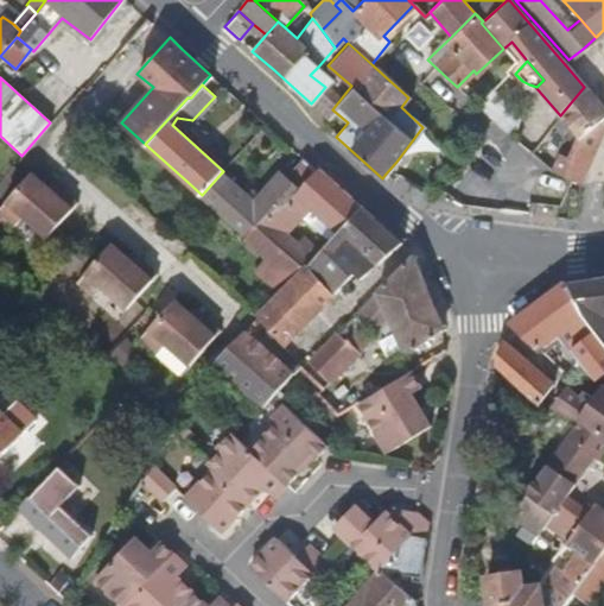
[(602,120),(603,117),(603,111),(584,87),(560,115),(567,125),(578,137),(570,159),(555,151),(547,169),(570,178),(579,182),(603,121),(602,120)]
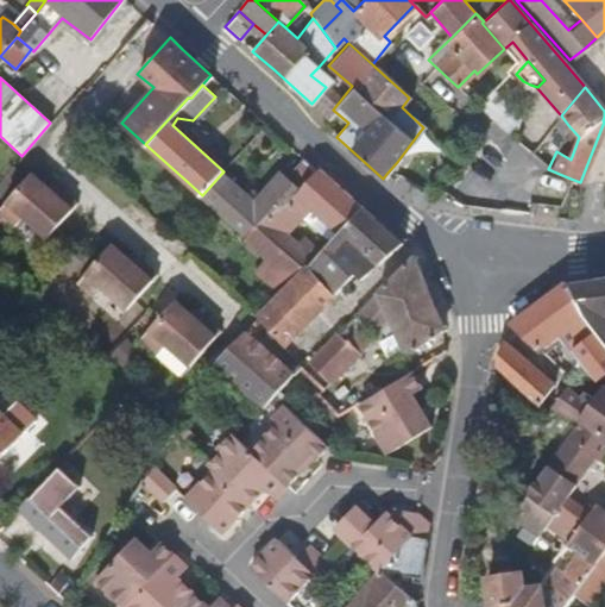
[(512,136),(520,112),(492,88),(477,105),(499,126),(512,136)]
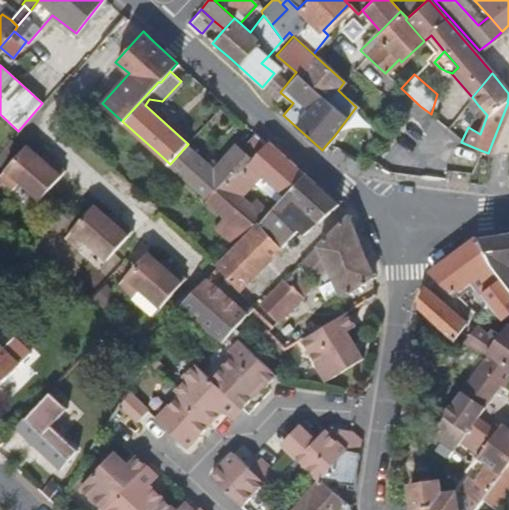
[(471,113),(478,105),(472,97),(466,105),(471,113)]
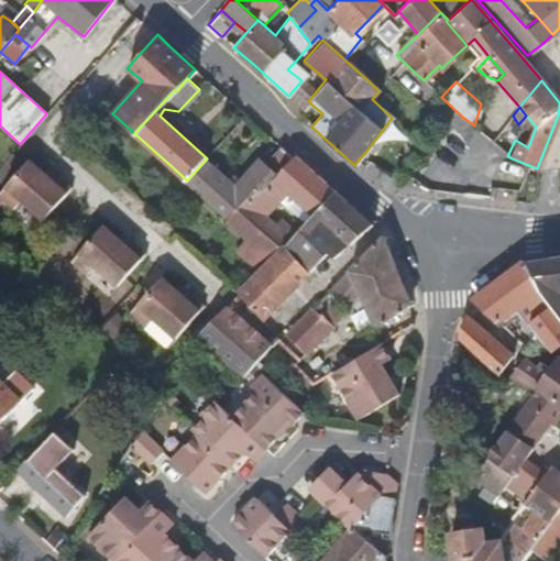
[(252,196),(259,191),(267,186),(274,179),(294,157),(281,145),(264,164),(260,161),(241,180),(233,175),(228,182),(205,161),(187,180),(227,218),(231,216),(232,213),(235,210),(239,207),(244,201),(252,196)]
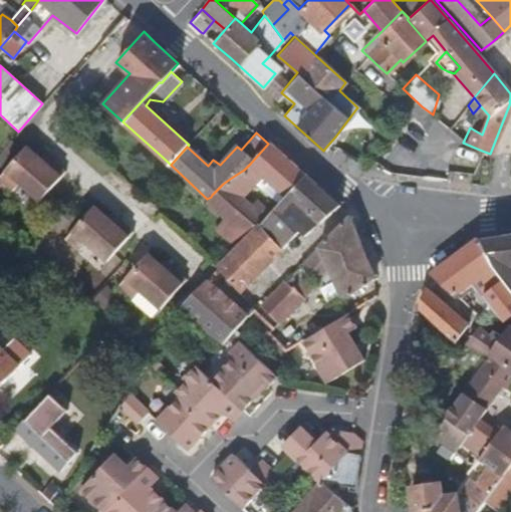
[(236,247),(264,217),(241,197),(256,179),(263,184),(268,181),(285,195),(304,175),(289,161),(269,142),(268,144),(250,164),(244,170),(236,175),(230,179),(223,184),(218,189),(215,192),(212,195),(211,197),(207,199),(227,217),(216,229),(236,247)]
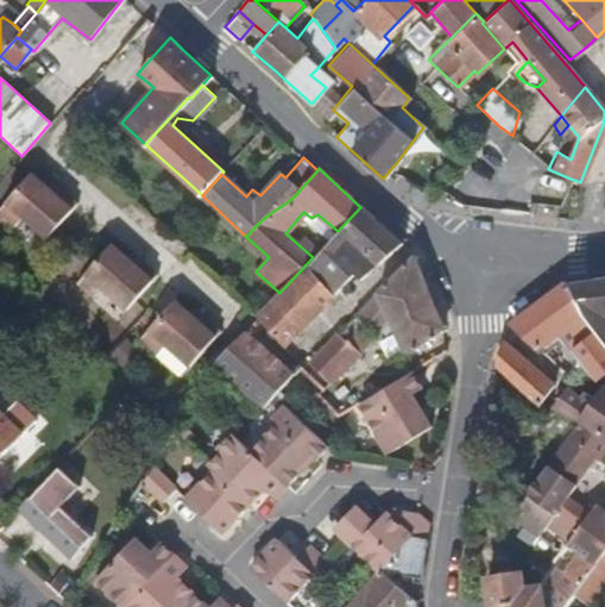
[(45,236),(77,201),(63,188),(57,194),(46,185),(31,170),(0,205),(0,212),(12,224),(20,214),(45,236)]
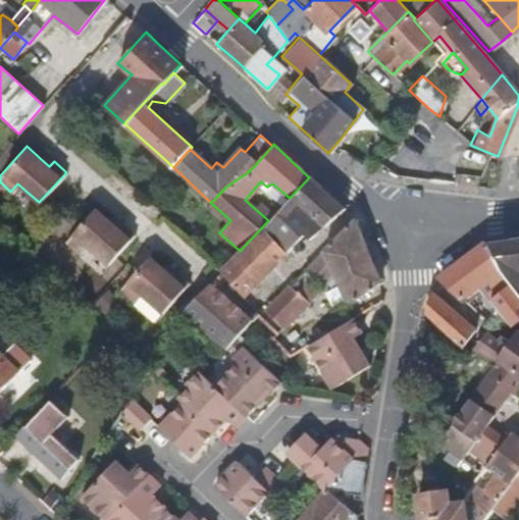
[(49,166),(54,161),(50,157),(44,152),(40,158),(49,166)]
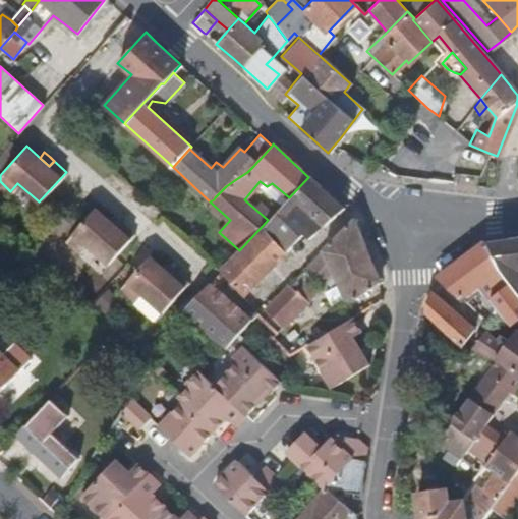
[(243,294),(302,233),(307,238),(343,208),(327,193),(314,182),(308,177),(289,197),(268,220),(239,250),(219,272),(243,294)]
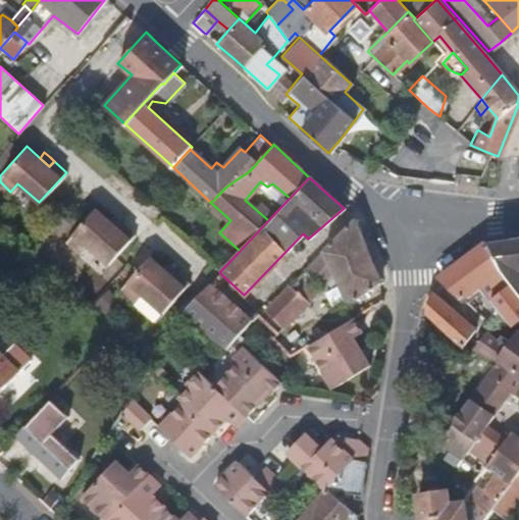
[(107,263),(135,234),(122,222),(117,227),(108,219),(95,207),(65,241),(79,253),(86,245),(107,263)]
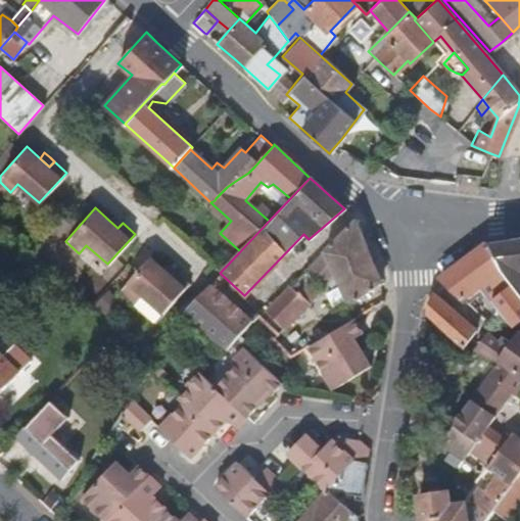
[(117,228),(123,223),(119,219),(111,215),(108,220),(117,228)]
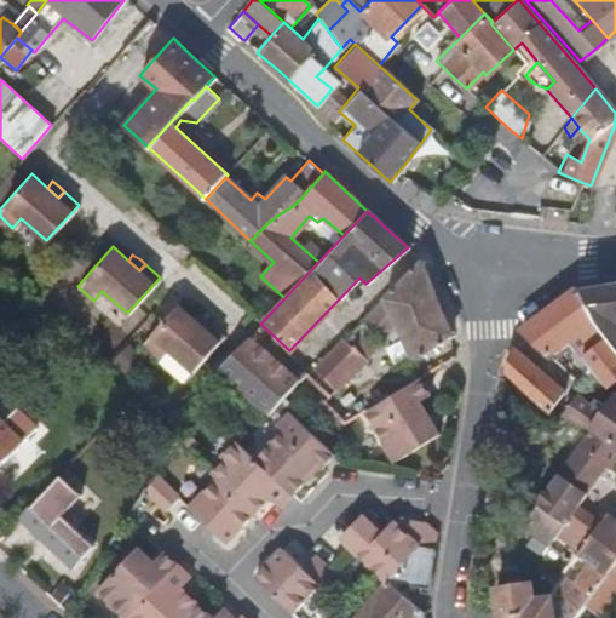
[(438,302),(421,259),(420,258),(363,320),(376,336),(386,335),(392,342),(399,335),(410,356),(414,356),(416,359),(450,332),(438,302)]
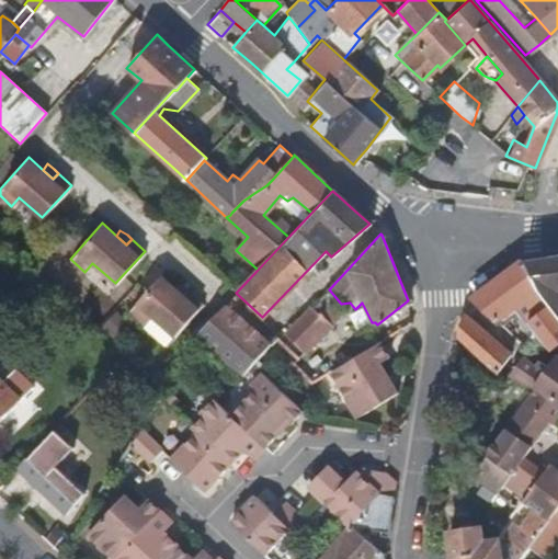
[(557,253),(556,254),(521,259),(536,287),(557,316),(557,253)]
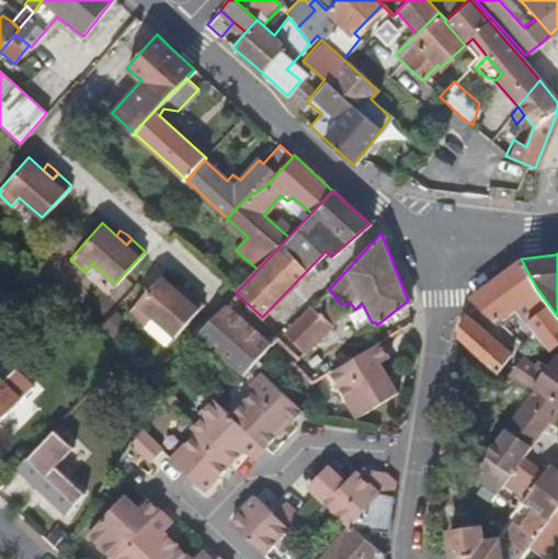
[(557,340),(557,316),(536,287),(521,259),(497,277),(471,296),(500,322),(512,314),(516,319),(524,314),(536,332),(548,349),(553,344),(557,340)]
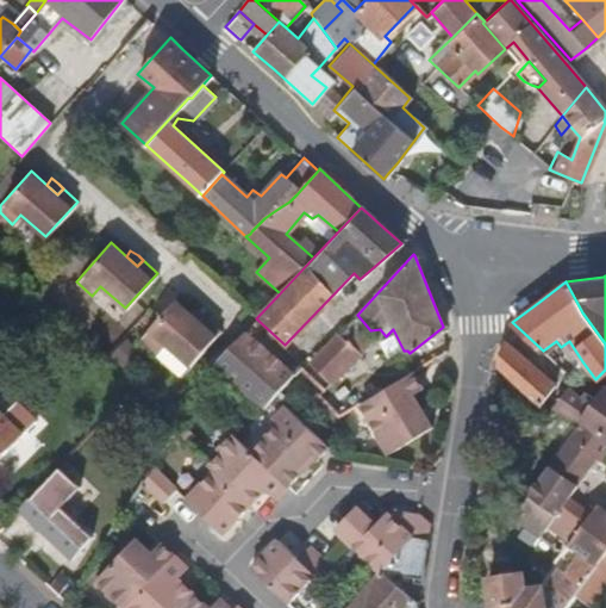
[(188,365),(219,329),(205,317),(200,323),(188,312),(174,299),(139,337),(155,353),(163,342),(188,365)]
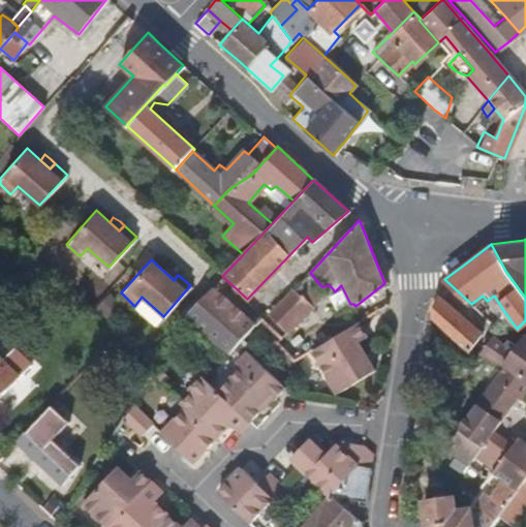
[(174,280),(178,275),(175,271),(167,266),(163,271),(174,280)]
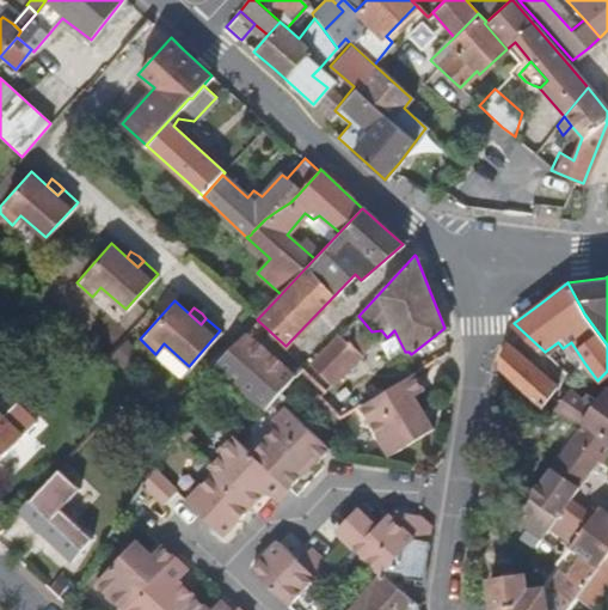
[(333,386),(370,346),(349,327),(312,366),(333,386)]
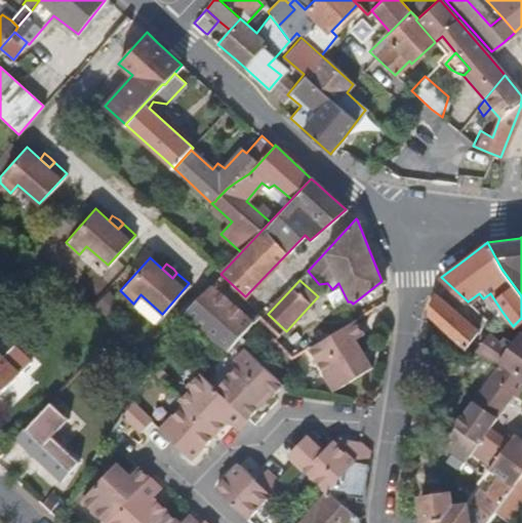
[(245,314),(211,283),(181,315),(229,350),(259,316),(251,308),(245,314)]
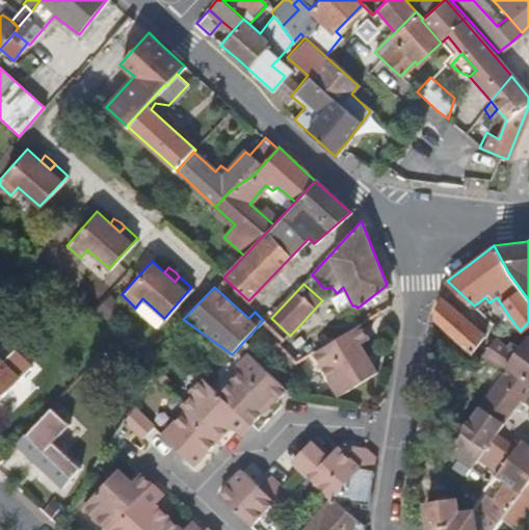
[(482,336),(440,297),(430,318),(468,352),(482,336)]
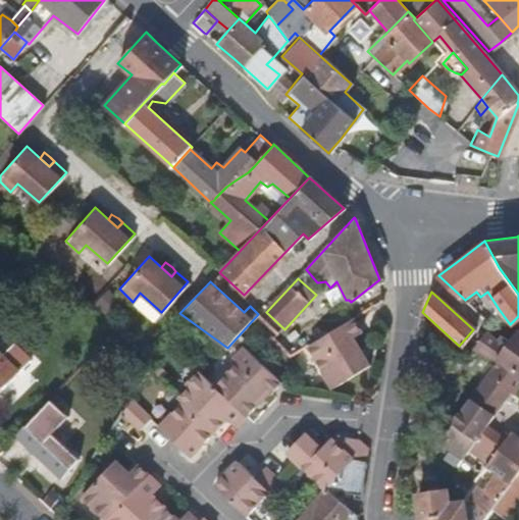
[(510,324),(499,309),(490,314),(489,311),(482,316),(500,331),(510,324)]
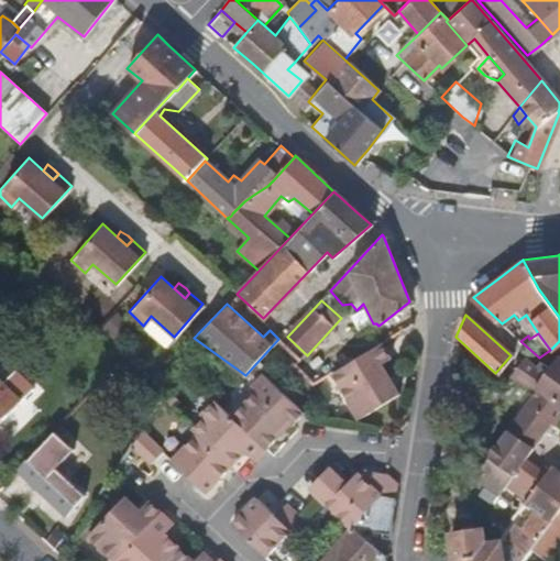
[(399,391),(381,362),(390,355),(380,341),(332,372),(362,416),(399,391)]
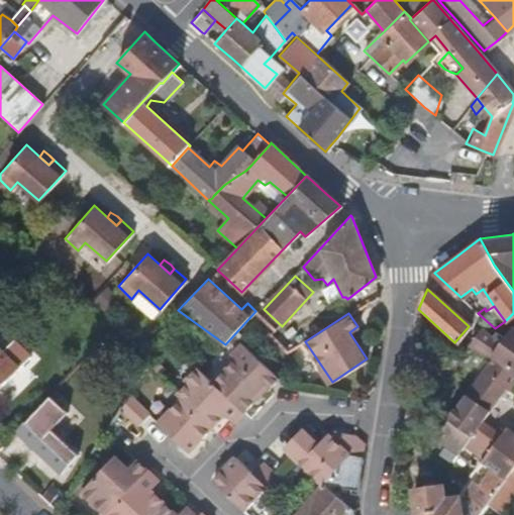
[(513,372),(513,313),(509,317),(513,321),(513,324),(499,345),(491,356),(513,372)]
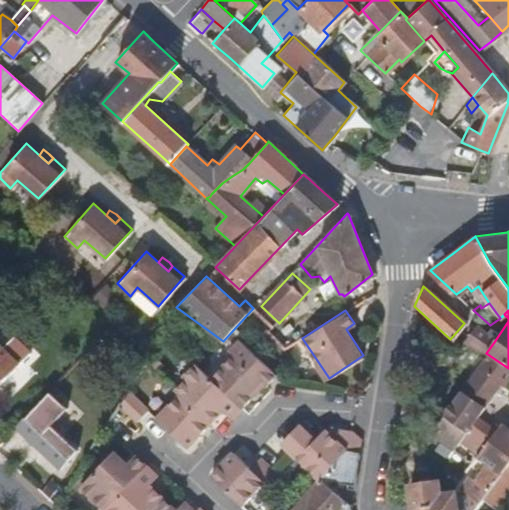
[(279,323),(269,333),(282,345),(292,335),(279,323)]
